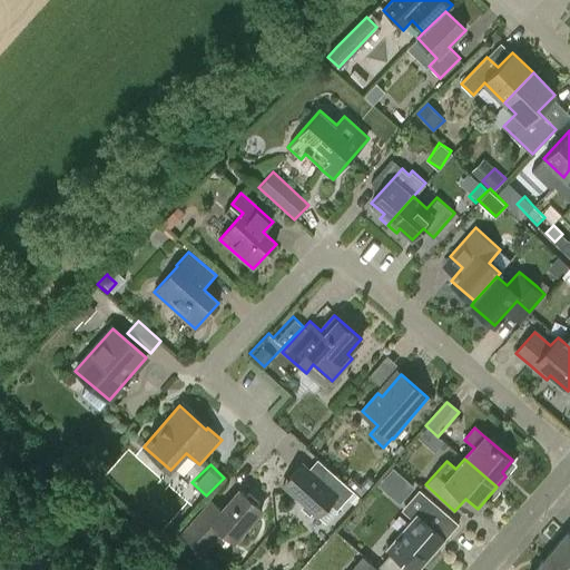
[(325,484),(302,464),(287,480),(290,492),(305,505),(302,509),(310,516),(312,512),(317,517),(328,503),(336,511),(354,492),(334,474),(325,484)]
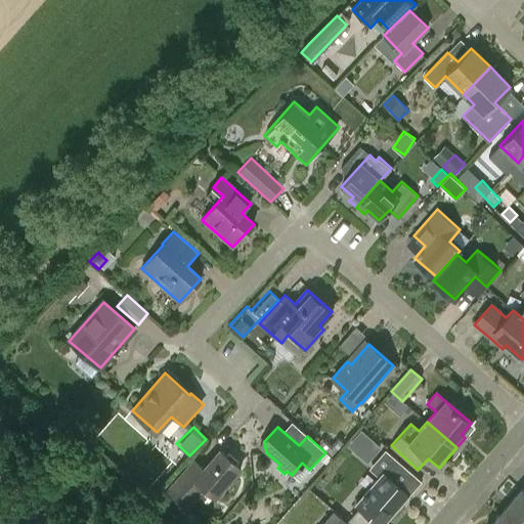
[(375,444),(359,432),(350,442),(365,455),(375,444)]
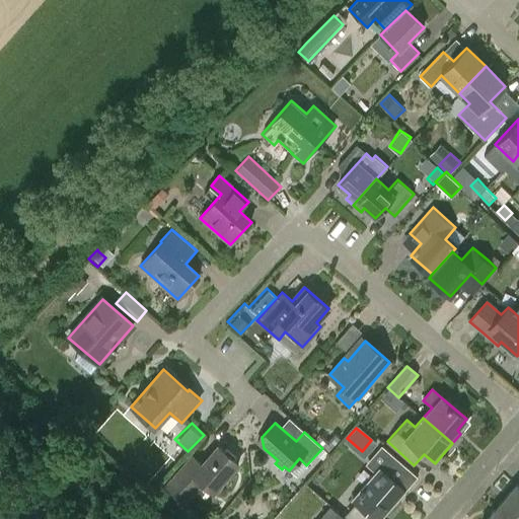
[(166,448),(173,459),(184,452),(176,441),(166,448)]
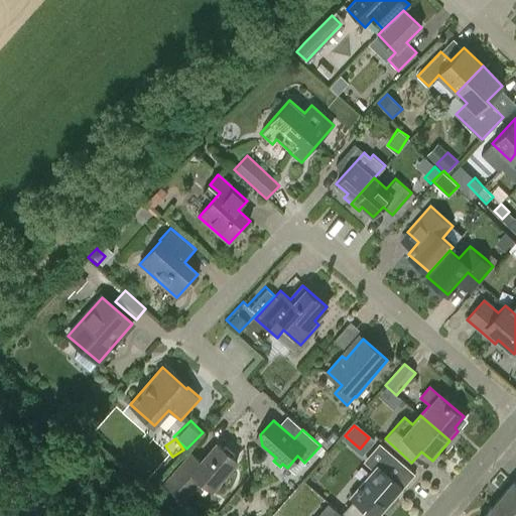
[(364,462),(373,470),(349,497),(371,515),(378,515),(403,488),(402,488),(414,474),(380,442),(364,462)]
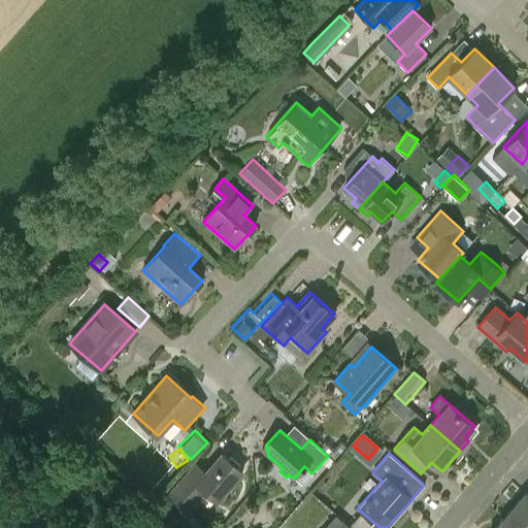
[(222,454),(206,471),(195,462),(167,494),(189,513),(206,492),(217,501),(242,472),(222,454)]
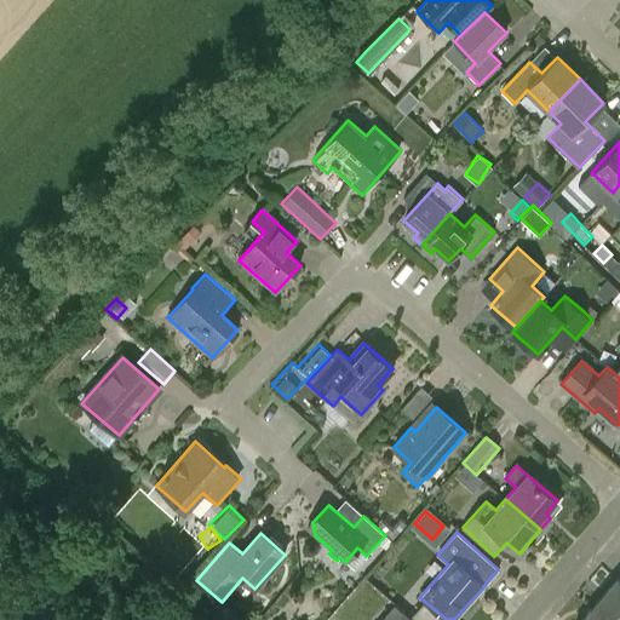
[(619,619),(619,581),(618,579),(596,604),(613,619),(619,619)]
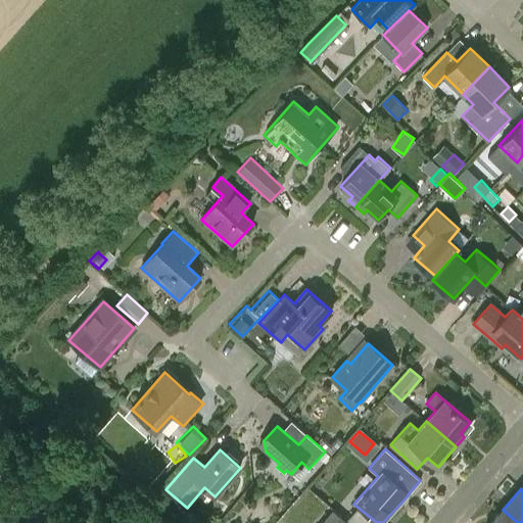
[(517,522),(503,510),(490,522),(517,522)]
